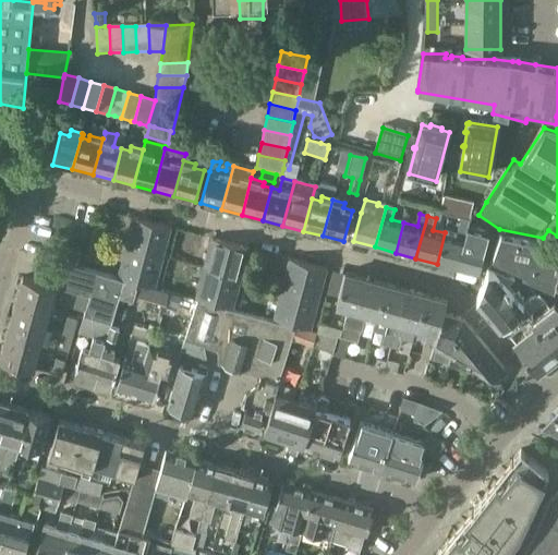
[(134,219),(126,249),(164,258),(171,229),(134,219)]
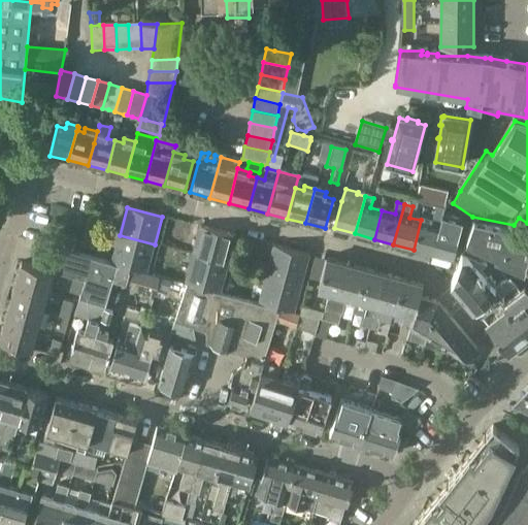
[(414,250),(433,255),(443,215),(424,209),(421,221),(421,220),(414,250)]
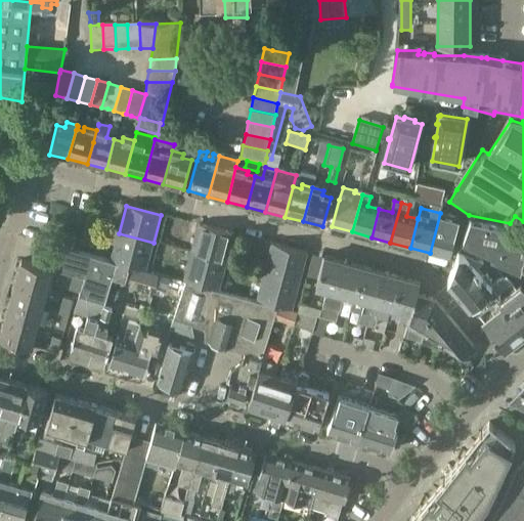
[(448,215),(440,213),(430,253),(448,258),(456,229),(445,226),(448,215)]
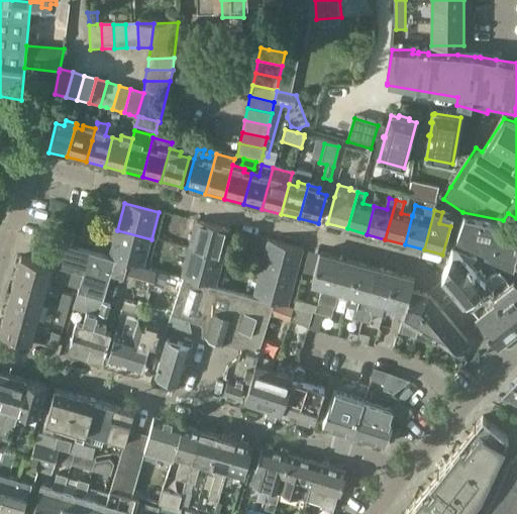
[(516,227),(503,224),(466,216),(458,234),(457,236),(486,249),(486,252),(516,266),(516,227)]
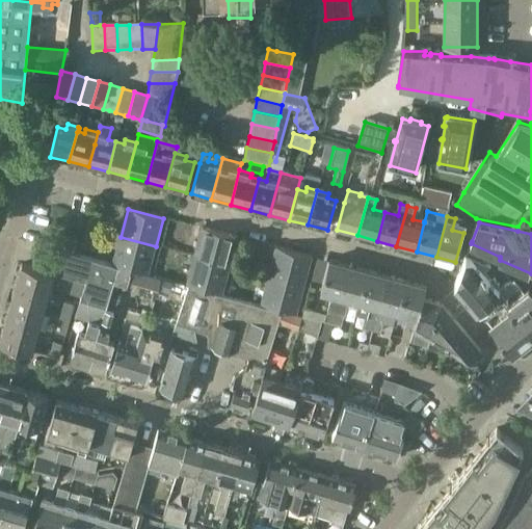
[(230,266),(237,238),(202,229),(195,257),(230,266)]
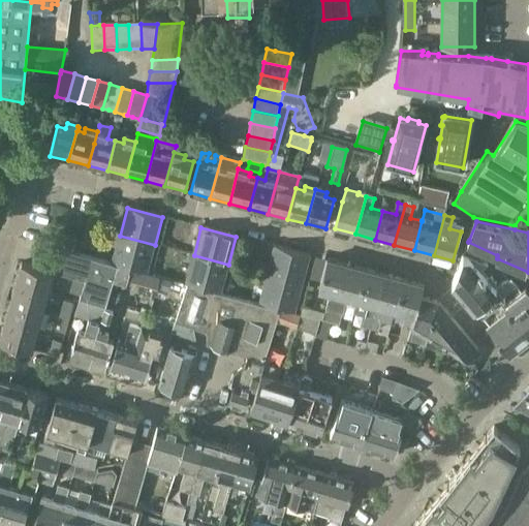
[(83,240),(80,248),(92,251),(97,233),(85,229),(83,240)]
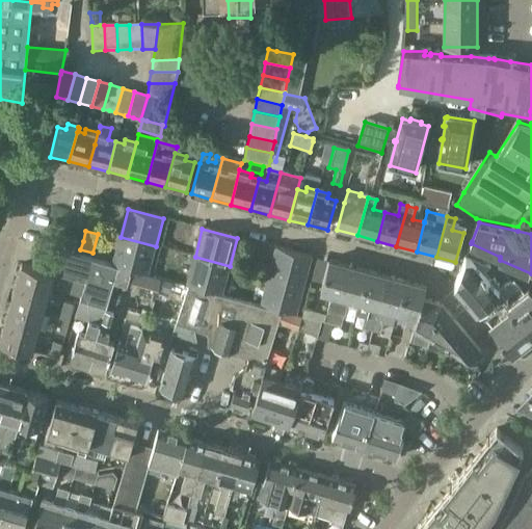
[(56,247),(77,253),(80,241),(59,235),(56,247)]
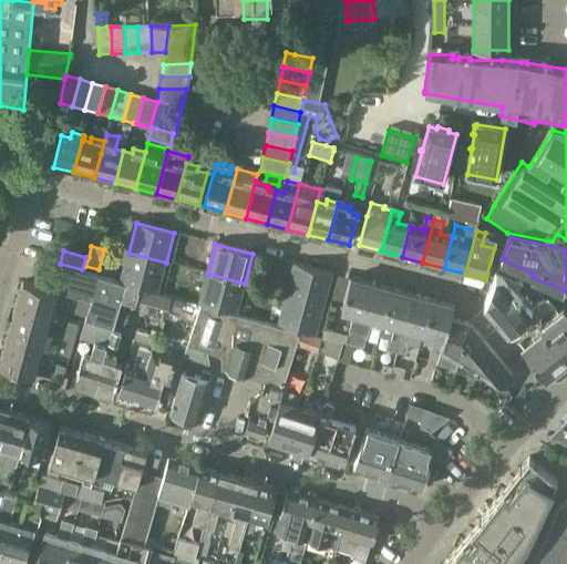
[(124,285),(146,291),(158,294),(158,293),(166,263),(129,253),(122,282),(121,282),(120,284),(124,285)]
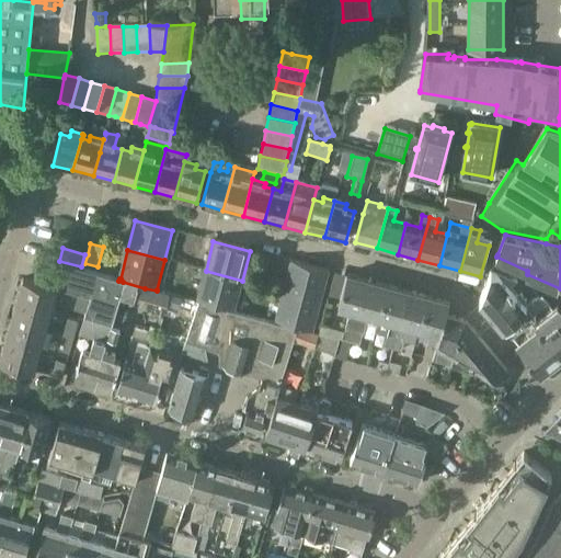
[(534,316),(526,307),(524,305),(527,302),(523,295),(518,297),(511,286),(518,280),(513,279),(517,268),(496,259),(492,270),(480,302),(512,339),(534,321),(536,320),(534,317),(534,316)]
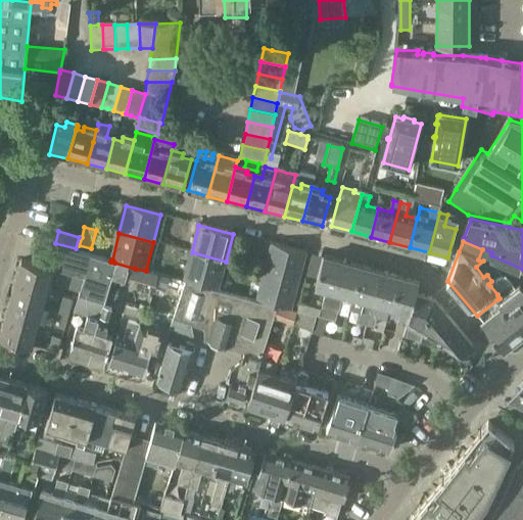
[(114,263),(110,262),(78,253),(41,243),(35,265),(84,278),(109,284),(110,278),(114,263)]
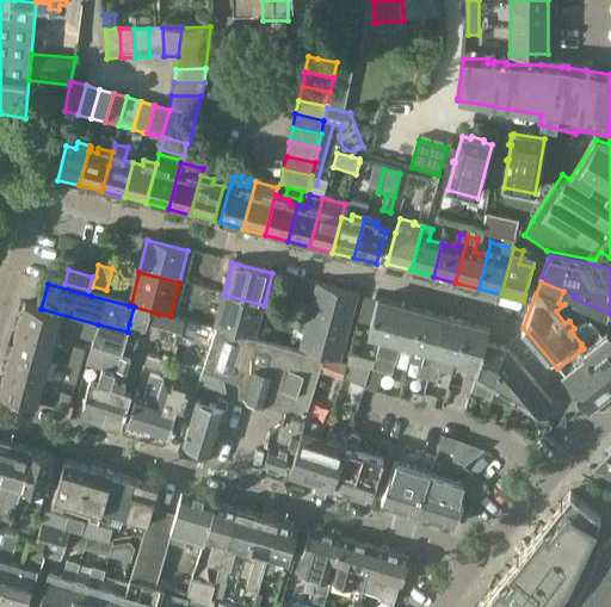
[(350,328),(358,296),(318,285),(309,317),(350,328)]
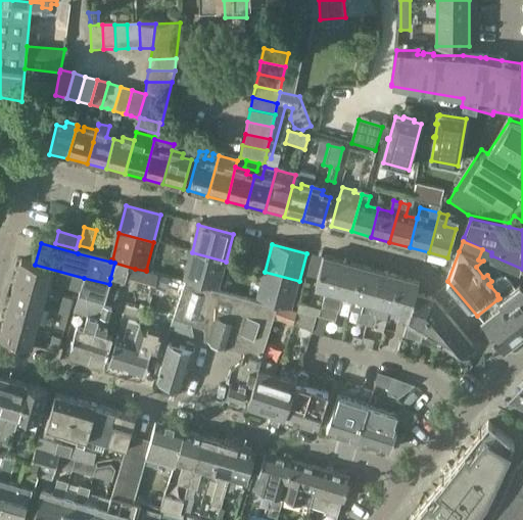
[(226,262),(192,252),(185,280),(184,282),(219,291),(220,289),(219,289),(226,262)]
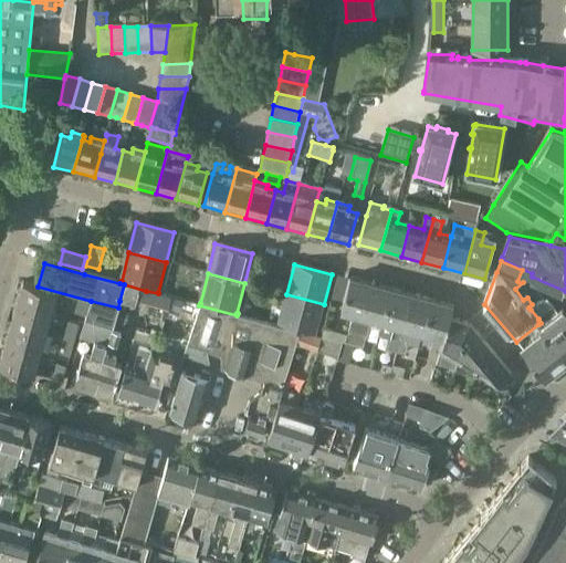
[(345,344),(355,347),(370,284),(350,279),(342,311),(352,314),(345,344)]
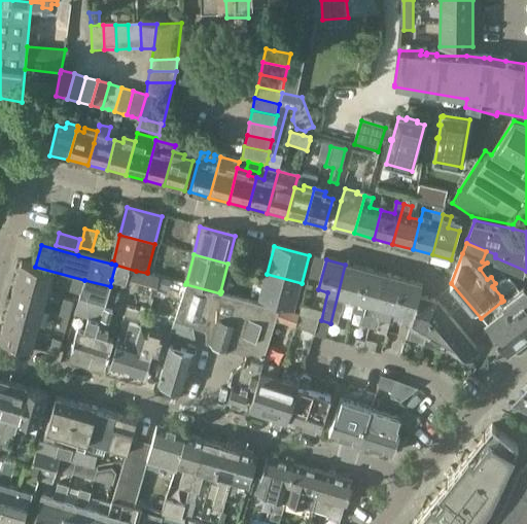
[(22,264),(16,283),(48,291),(54,272),(22,264)]
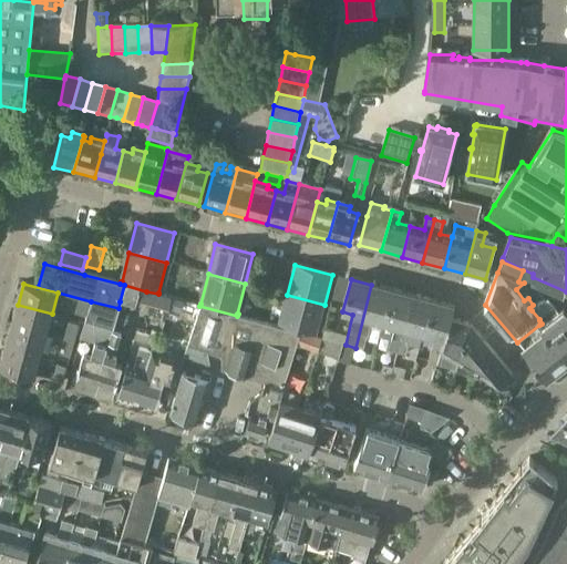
[(146,291),(124,285),(120,301),(135,307),(136,301),(143,304),(146,291)]
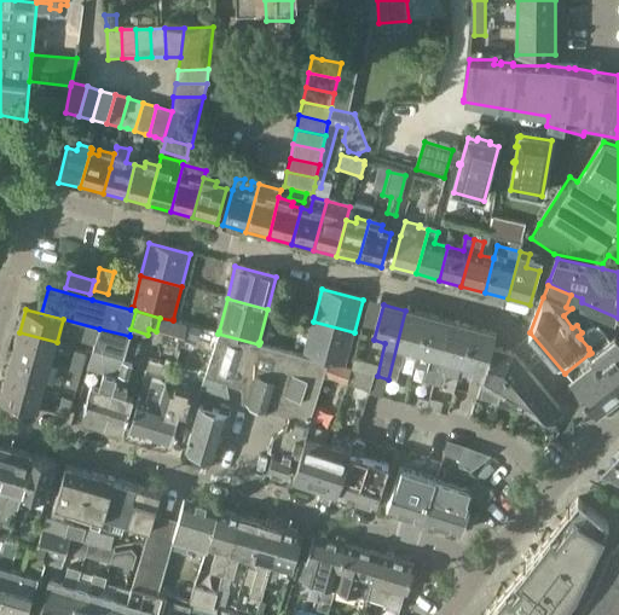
[(418,352),(427,317),(405,311),(388,379),(395,381),(399,369),(400,369),(406,349),(418,352)]
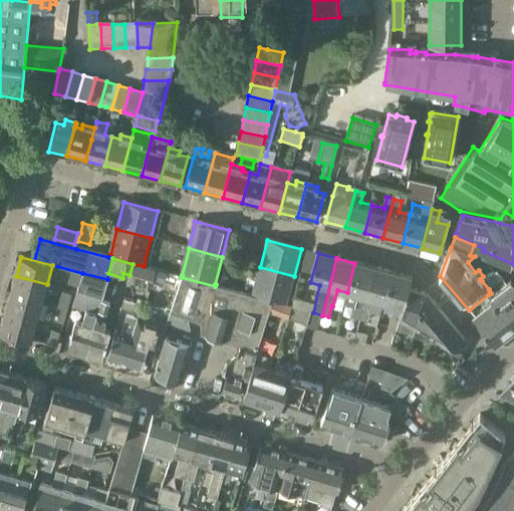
[(360,320),(373,268),(354,263),(347,292),(357,295),(355,302),(353,308),(354,308),(351,318),(360,320)]
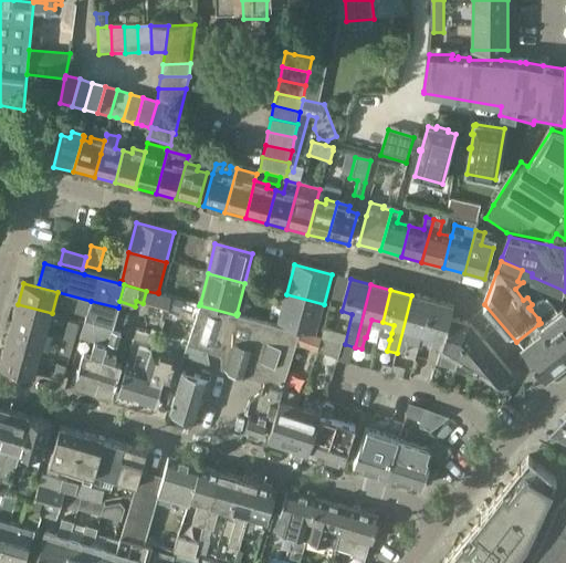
[(158,293),(146,291),(143,303),(160,308),(159,311),(168,313),(168,310),(171,298),(158,293)]
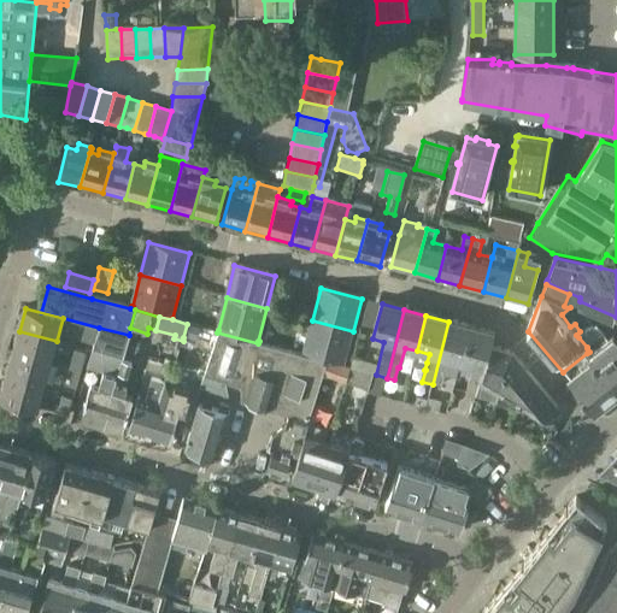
[(353,331),(312,320),(304,353),(303,355),(345,366),(345,364),(353,331)]
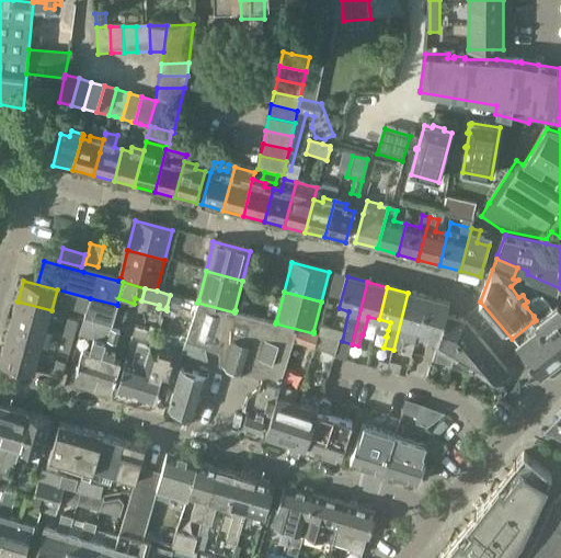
[(428,298),(420,296),(408,293),(393,350),(401,352),(404,339),(418,342),(428,298)]
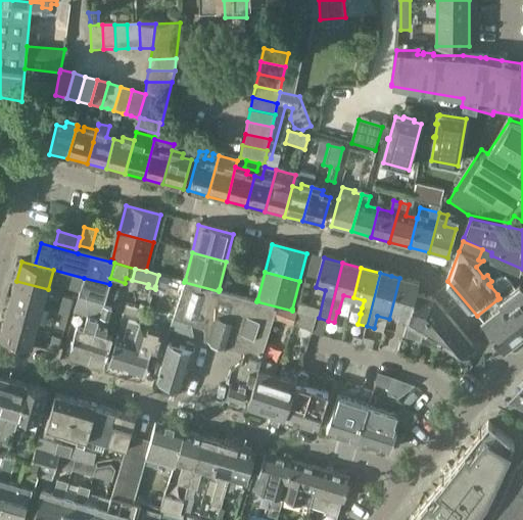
[(167,288),(169,278),(158,275),(155,286),(167,288)]
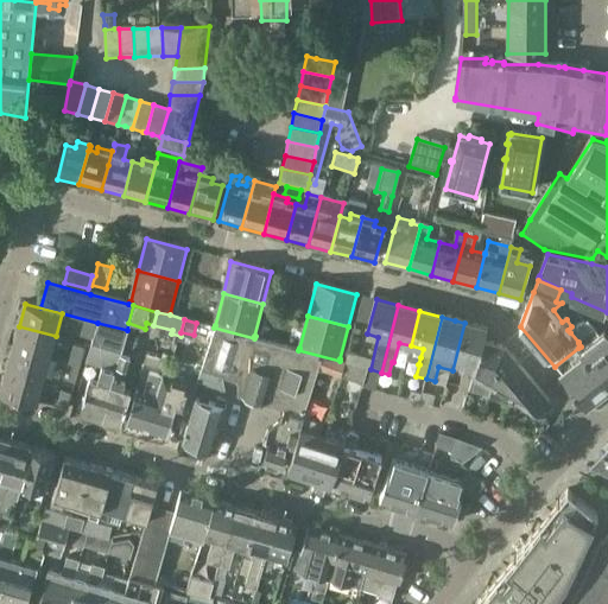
[(86,320),(81,337),(92,339),(96,323),(86,320)]
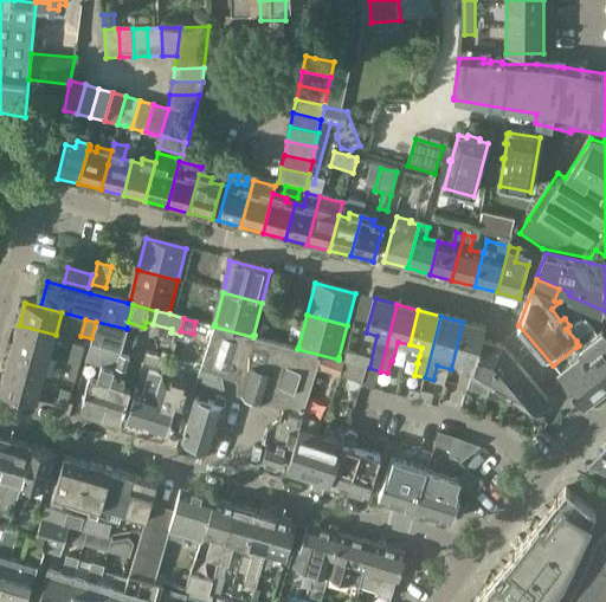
[(127,329),(97,322),(90,349),(88,360),(102,363),(97,380),(90,377),(79,410),(103,418),(120,353),(127,329)]
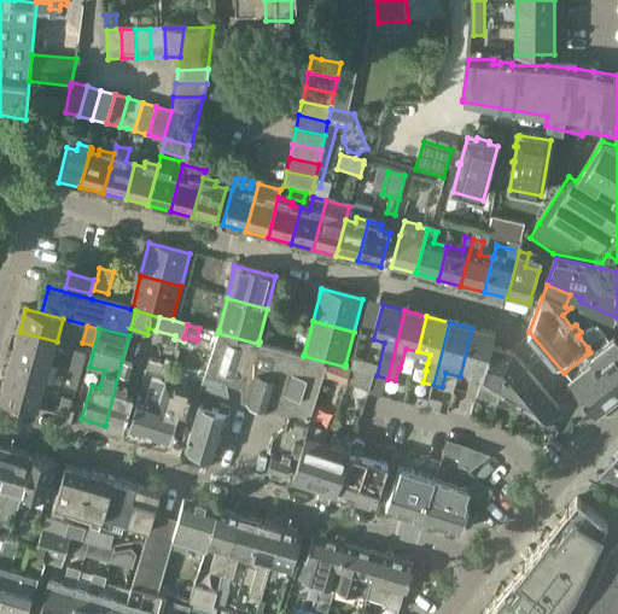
[(490,348),(494,334),(472,328),(460,376),(471,379),(466,395),(464,393),(458,415),(458,419),(470,422),(476,397),(477,397),(490,348)]
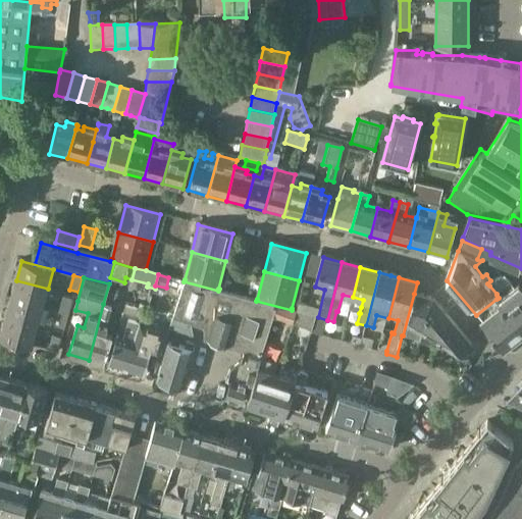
[(494,281),(489,286),(497,294),(497,295),(510,284),(510,283),(509,282),(508,281),(507,281),(507,280),(506,280),(504,280),(503,279),(502,279),(501,279),(500,279),(499,280),(498,280),(497,280),(496,281),(494,281)]
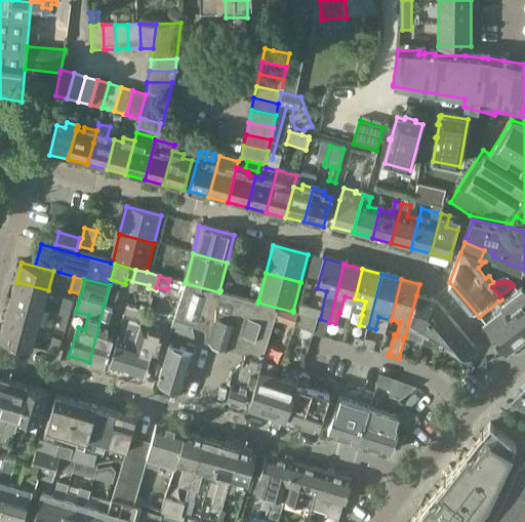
[(16,282),(10,300),(43,310),(48,290),(16,282)]
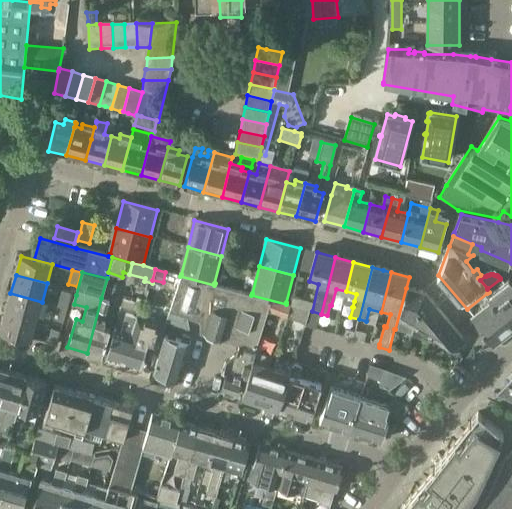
[(199,334),(239,347),(237,354),(245,356),(247,348),(257,350),(271,302),(181,277),(169,313),(187,319),(200,323),(198,330),(199,335),(199,334)]
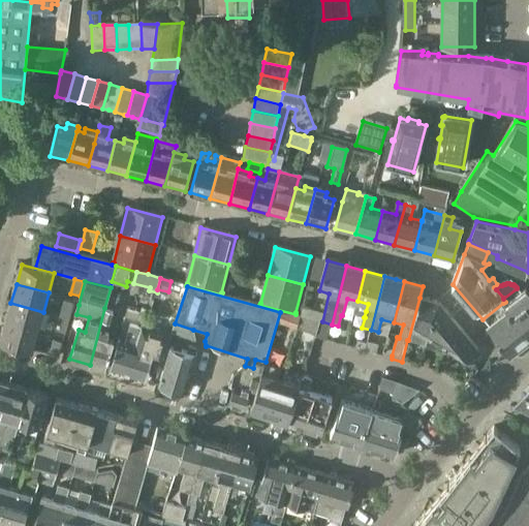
[(426,345),(437,303),(421,298),(424,286),(423,286),(419,298),(408,340),(426,345)]
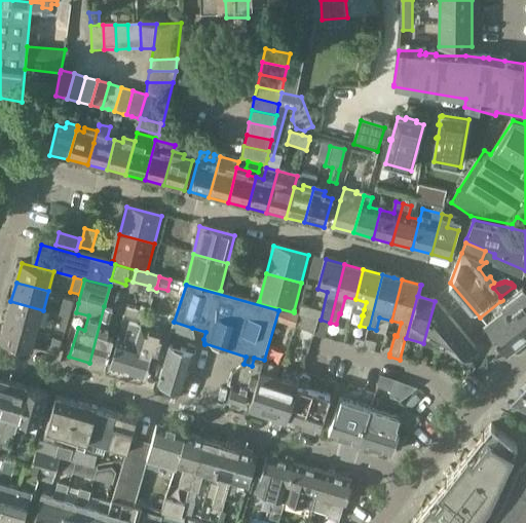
[(525,293),(523,289),(502,305),(525,334),(525,293)]
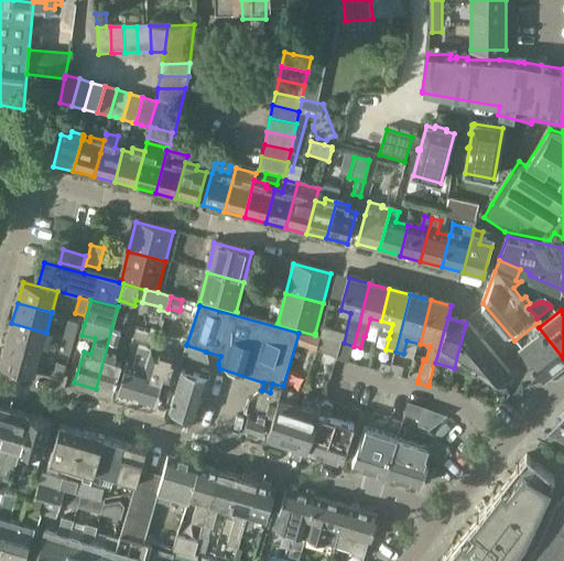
[(65,338),(74,341),(78,325),(69,322),(65,338)]
